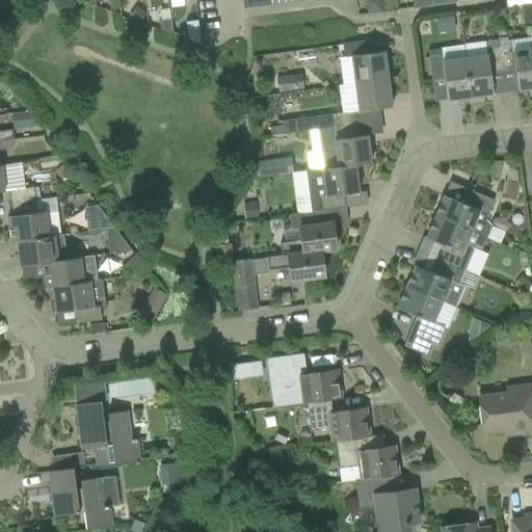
[(108,0),(110,11),(120,9),(117,0),(108,0)]
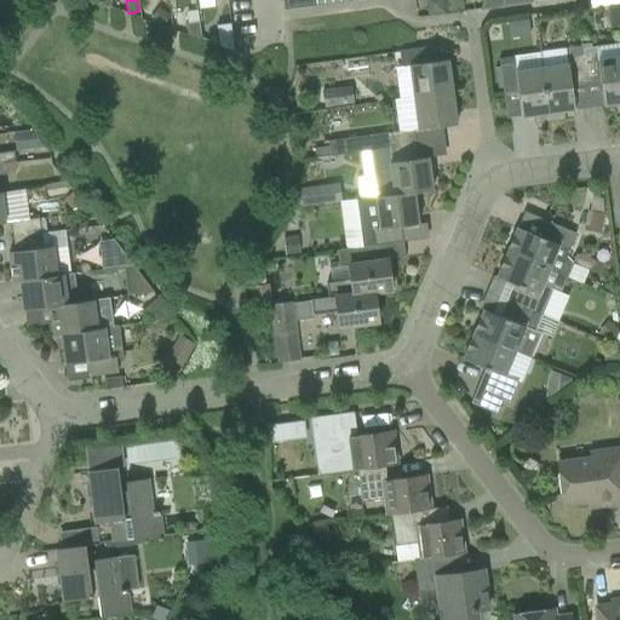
[(442,0),(425,0),(428,15),(445,13),(442,0)]
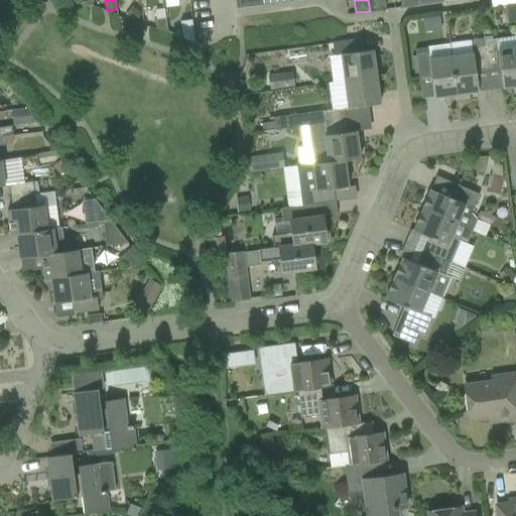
[(386,8),(384,0),(371,0),(372,10),(386,8)]
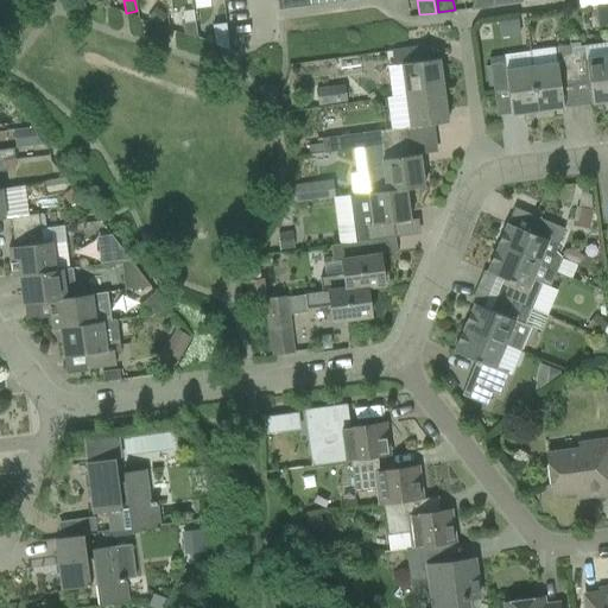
[(597,18),(599,29),(607,26),(607,18),(606,6),(596,7),(597,18)]
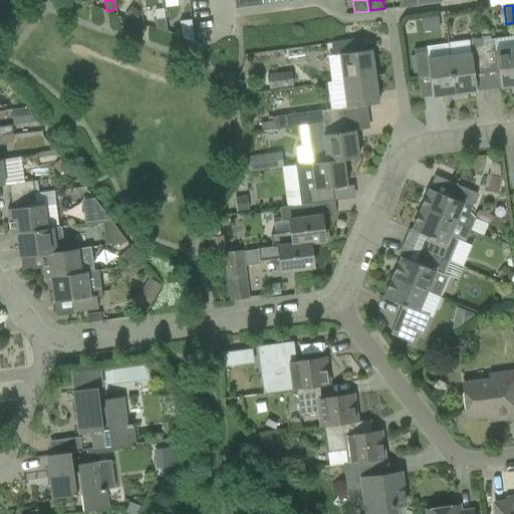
[(125,16),(134,22),(141,13),(133,7),(125,16)]
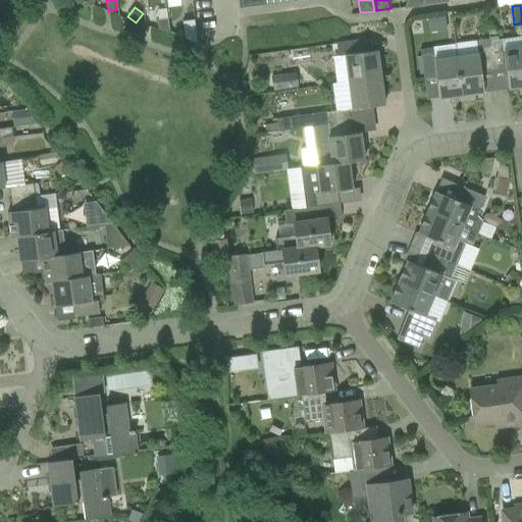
[(446,17),(428,19),(429,34),(447,32),(446,17)]
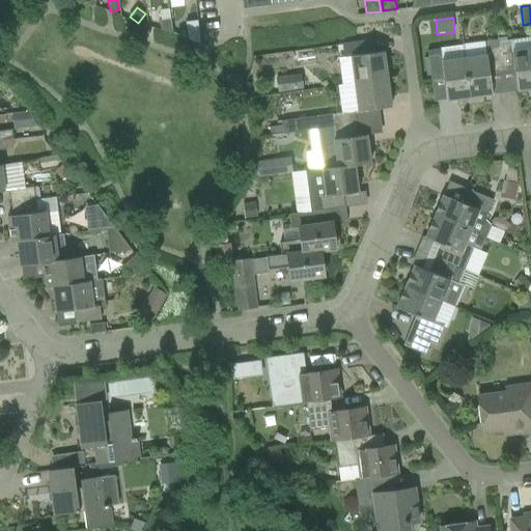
[(173,33),(171,19),(159,21),(161,29),(173,33)]
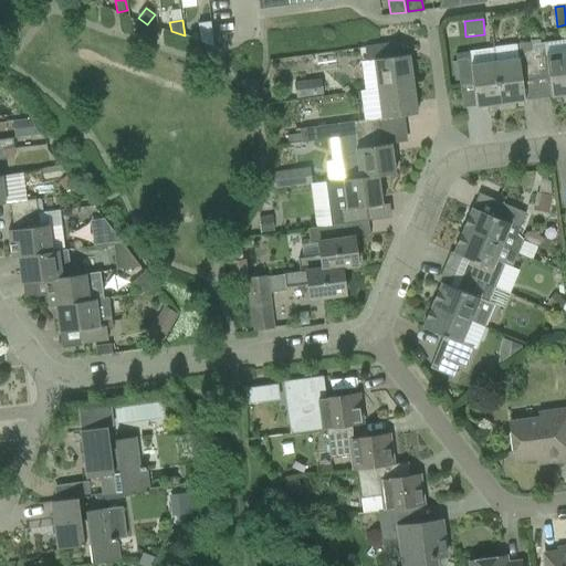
[(213,45),(210,22),(198,24),(200,42),(213,45)]
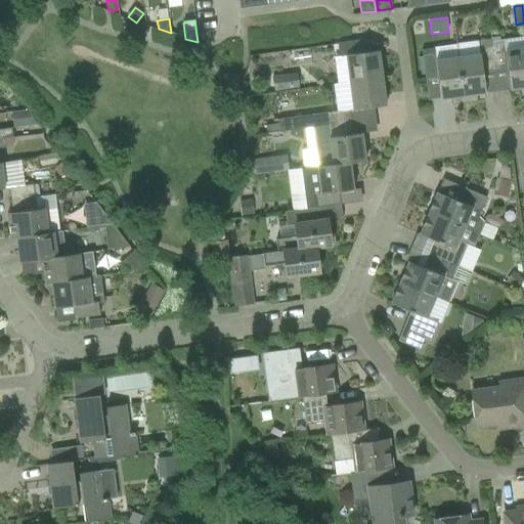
[(509,70),(511,90),(520,88),(521,96),(523,95),(523,37),(504,40),(505,45),(493,47),(497,72),(509,70)]
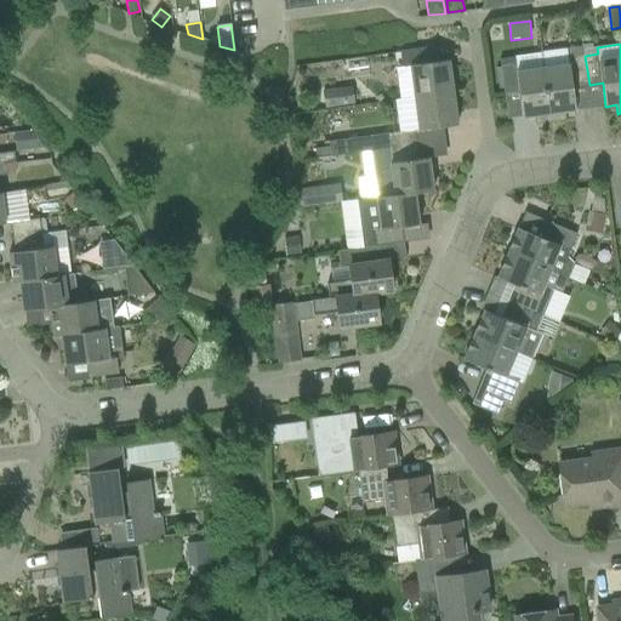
[(429,49),(400,51),(403,67),(410,66),(415,100),(453,93),(449,61),(431,63),(429,49)]
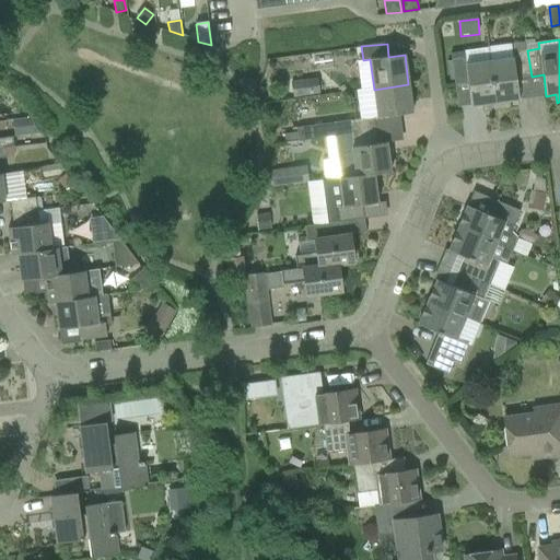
[(487,49),(489,62),(491,62),(498,111),(511,109),(510,102),(520,100),(516,79),(532,77),(527,50),(513,51),(512,45),(487,49)]
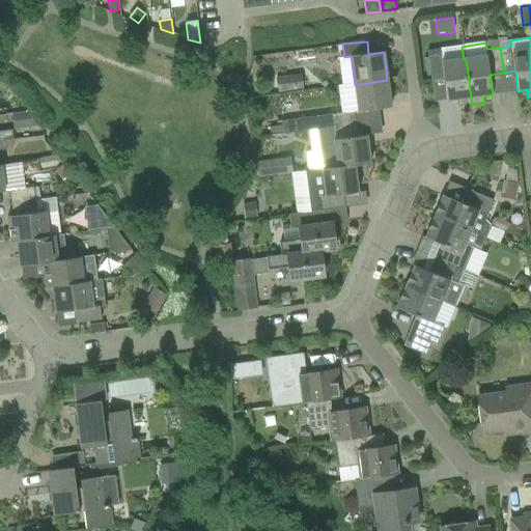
[(466,59),(464,59),(442,62),(441,55),(427,57),(431,81),(444,80),(447,101),(456,100),(457,107),(472,105),(466,59)]
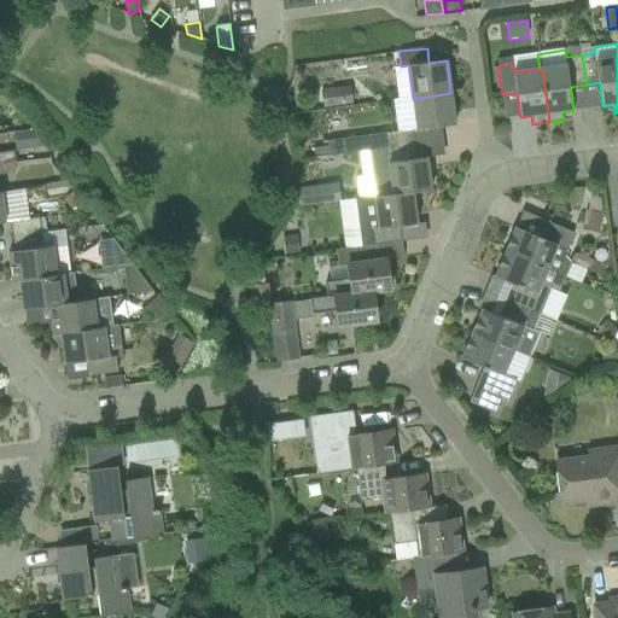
[(324,108),(333,106),(354,104),(351,87),(332,89),(331,89),(321,91),(324,108)]
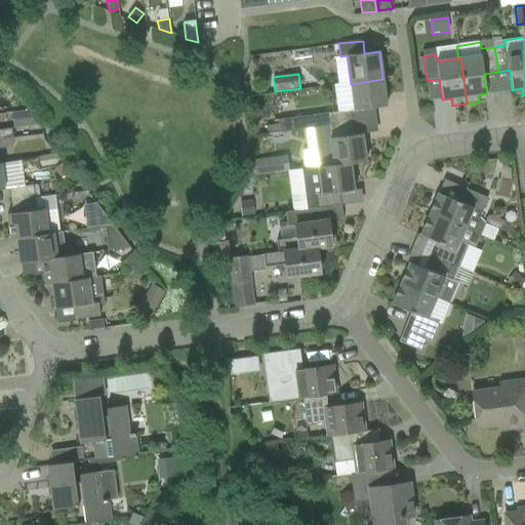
[(382,79),(351,84),(354,111),(387,107),(382,79)]
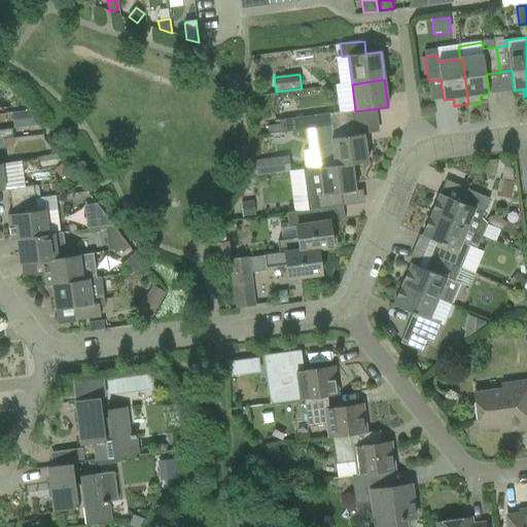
[(21,111),(22,128),(35,126),(27,110),(21,111)]
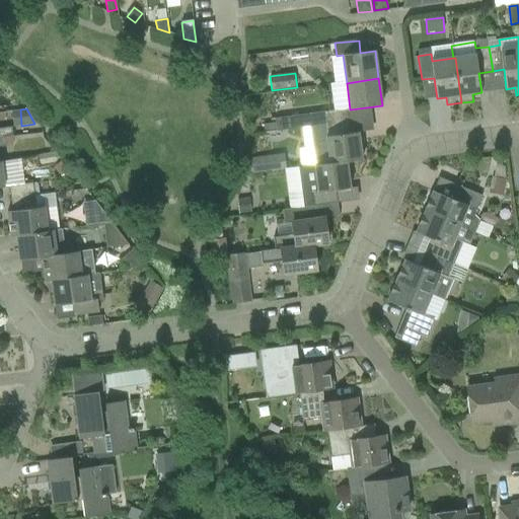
[(322,113),(324,124),(348,121),(346,109),(322,113)]
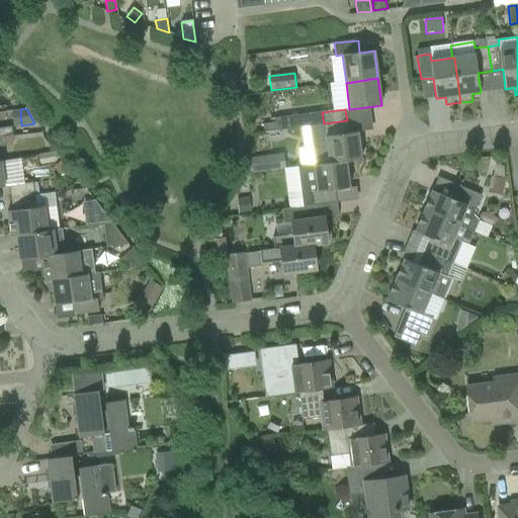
[(289,130),(301,127),(310,126),(310,125),(311,125),(324,123),(322,112),(314,114),(288,117),(274,118),(275,131),(289,130)]
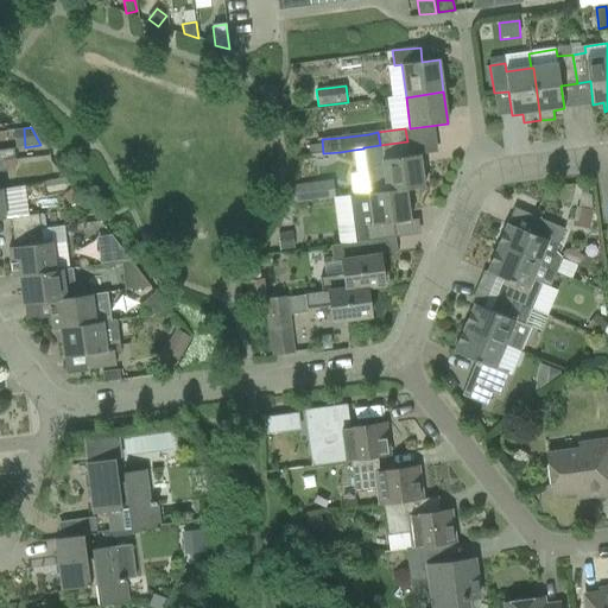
[(363,147),(363,149),(369,194),(386,192),(386,194),(406,190),(424,188),(419,156),(410,157),(407,141),(380,145),(365,147),(363,147)]
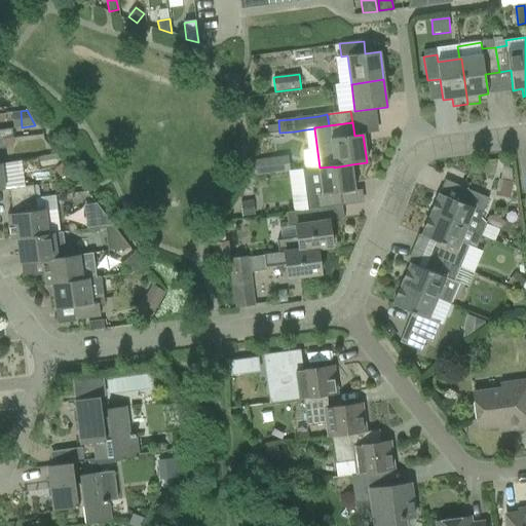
[(0,139),(4,139),(13,138),(12,129),(0,130),(0,139)]
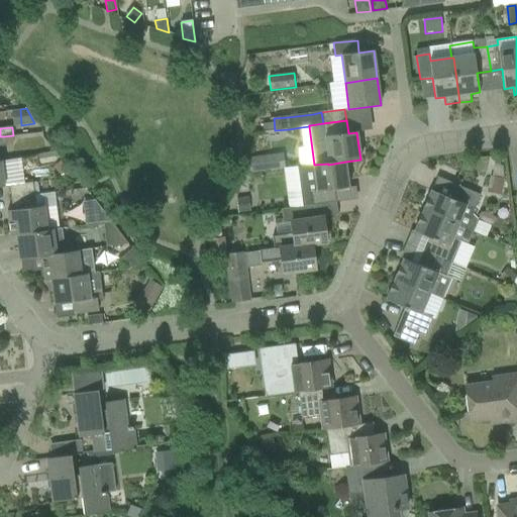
[(12,144),(14,142),(13,135),(4,136),(5,145),(12,144)]
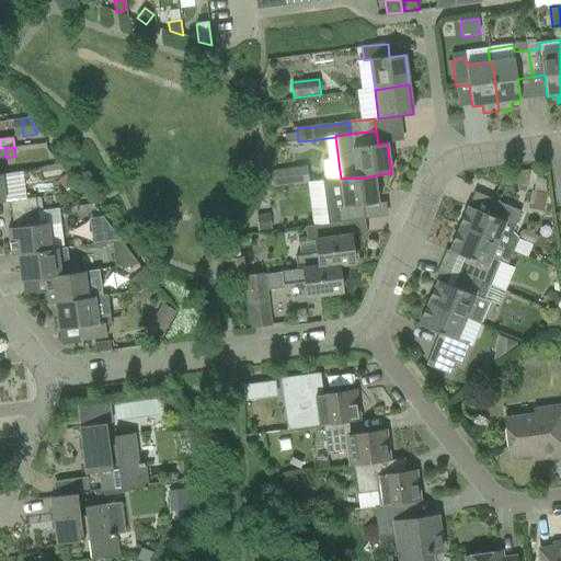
[(271,186),(287,184),(286,173),(286,169),(270,171),(271,186)]
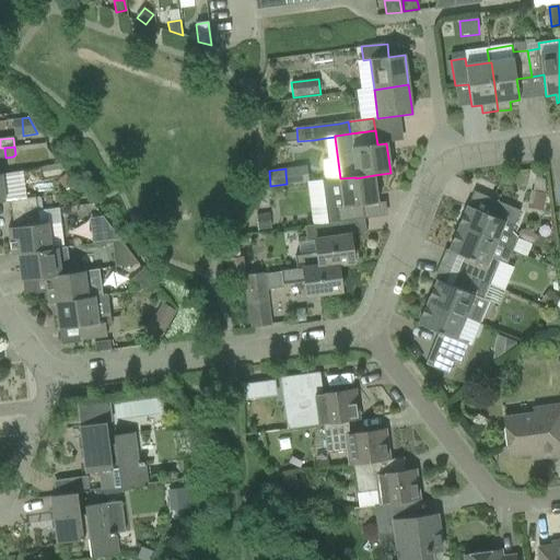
[(304,226),(304,228),(337,222),(364,219),(363,206),(377,203),(374,175),(356,178),(356,177),(340,178),(326,181),(323,181),(327,223),(304,226)]
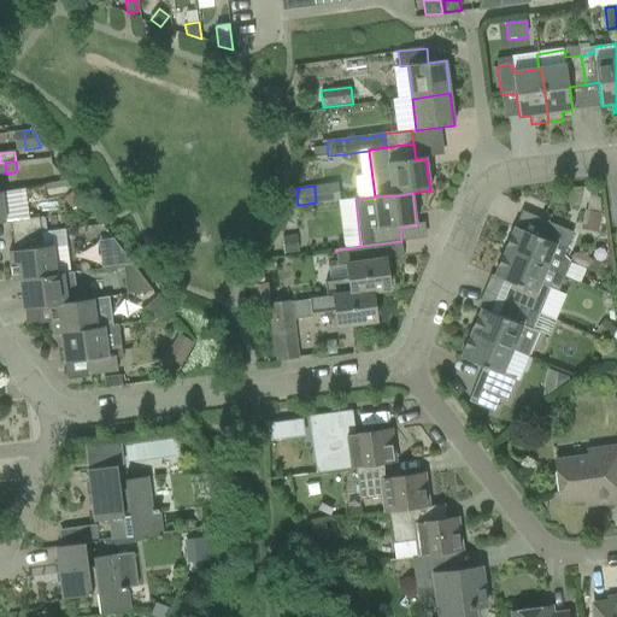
[(601,215),(587,212),(585,211),(581,225),(598,228),(601,215)]
